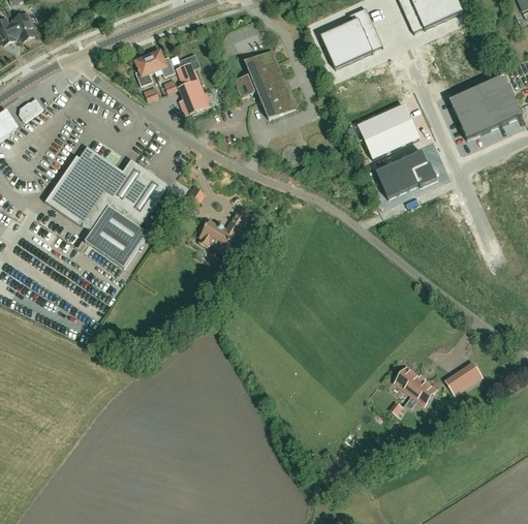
[(423,26),(424,28),(463,10),(458,0),(398,0),(412,31),(423,26)]
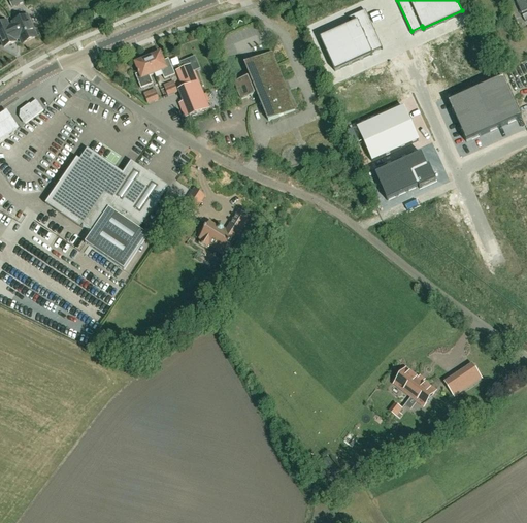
[(516,0),(521,9),(526,5),(526,0),(516,0)]
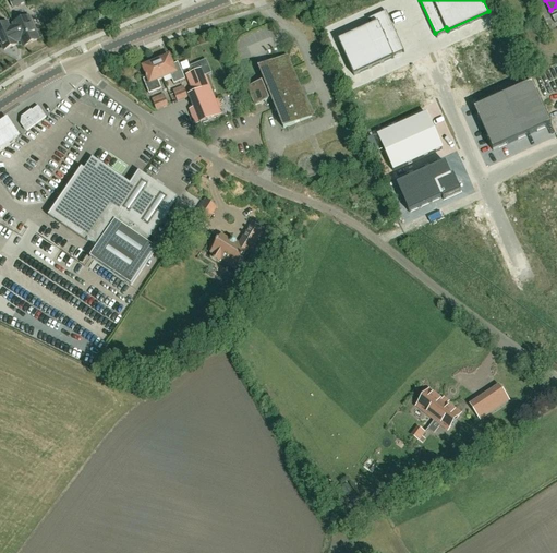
[(392,53),(391,52),(402,47),(385,8),(367,15),(367,16),(368,15),(371,21),(337,36),(352,72),(392,53)]
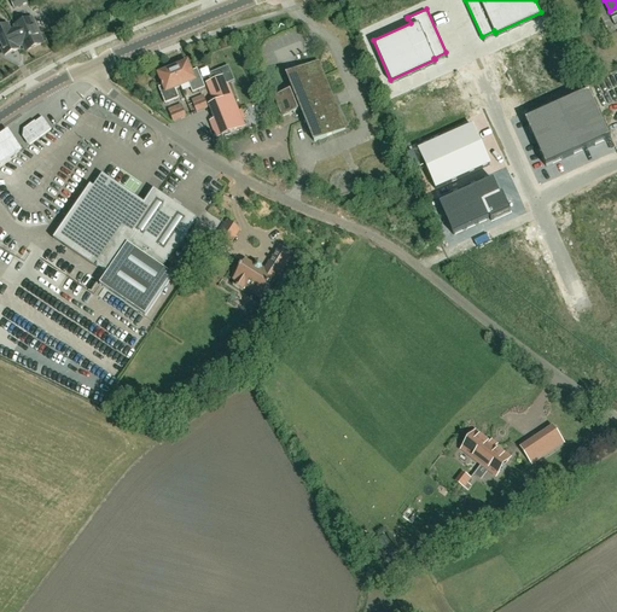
[(13,22),(15,23),(9,25),(6,19),(0,22),(0,42),(4,51),(18,45),(17,42),(22,40),(24,46),(42,39),(30,13),(13,22)]
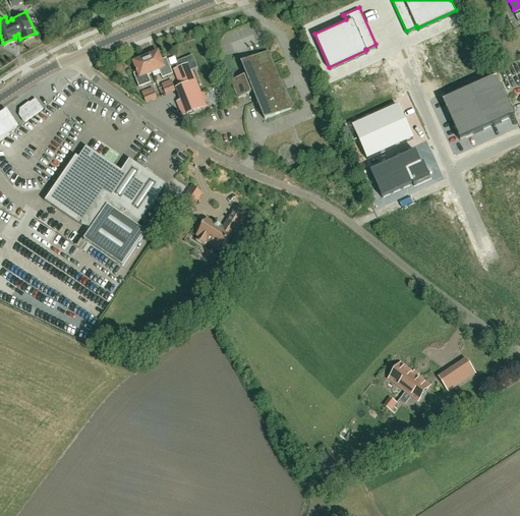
[(145,52),(152,69),(159,67),(161,73),(172,69),(165,54),(160,56),(157,48),(153,50),(153,49),(145,52)]
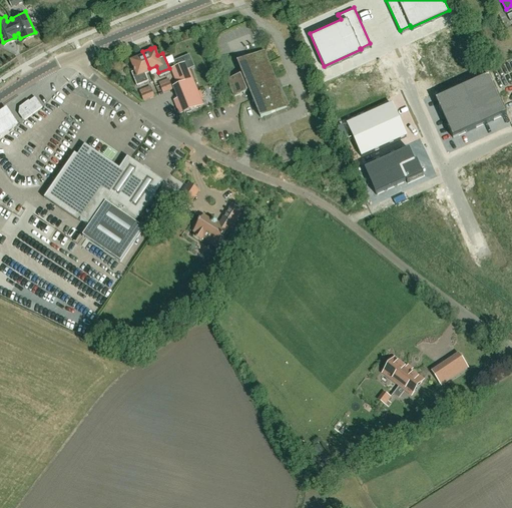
[(227,76),(233,92),(248,86),(260,113),(286,102),(264,47),(237,58),(241,69),(227,76)]
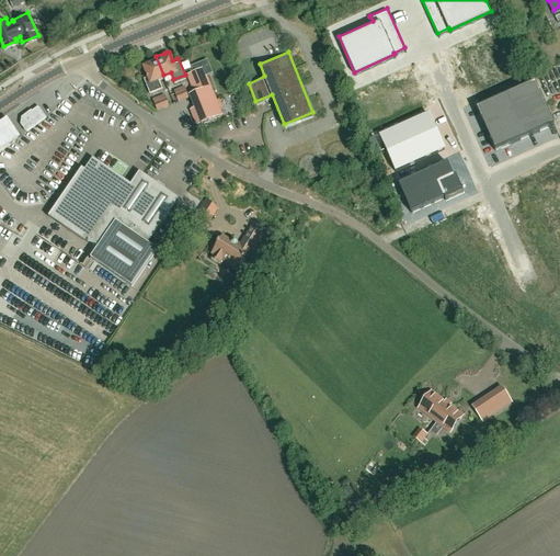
[(156,56),(146,60),(147,61),(143,63),(147,74),(143,76),(149,89),(161,84),(158,77),(163,75),(156,56)]
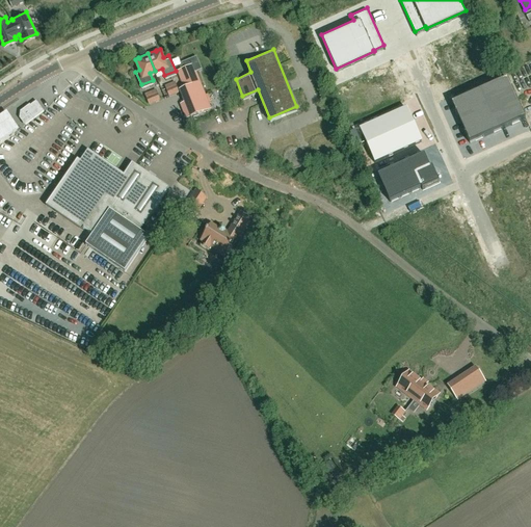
[(181,66),(176,68),(184,84),(180,86),(190,111),(210,103),(194,66),(191,60),(181,66)]
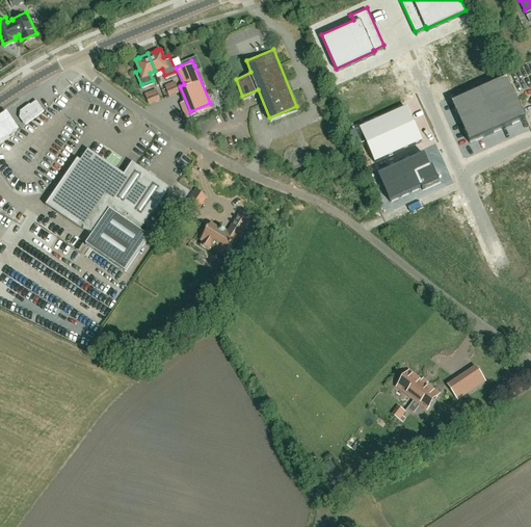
[(525,114),(506,74),(451,100),(469,139),(525,114)]
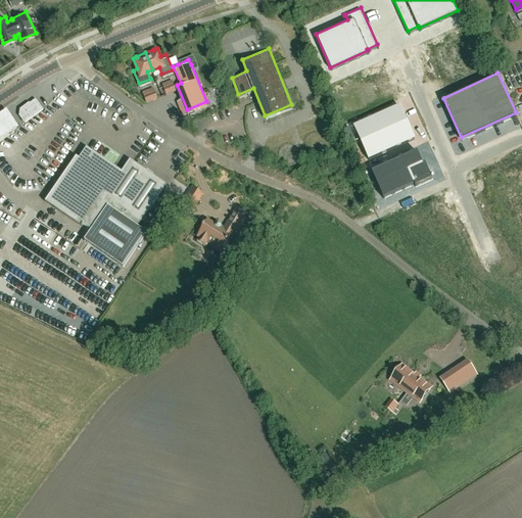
[(165,91),(175,87),(170,75),(160,79),(165,91)]
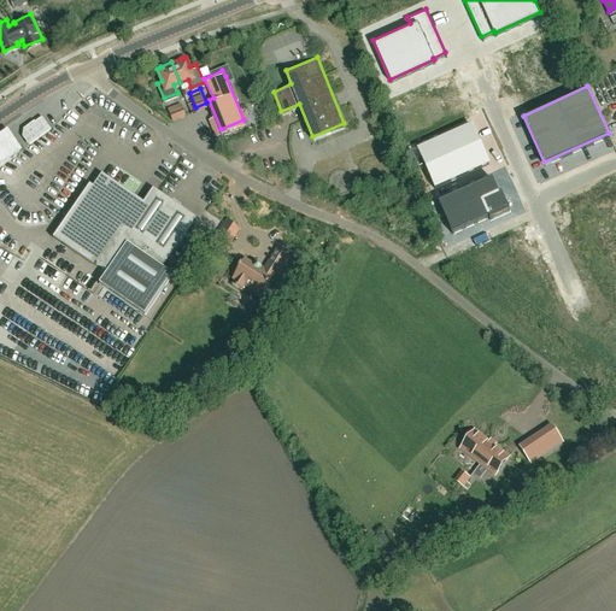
[(174,116),(186,111),(181,99),(169,104),(174,116)]
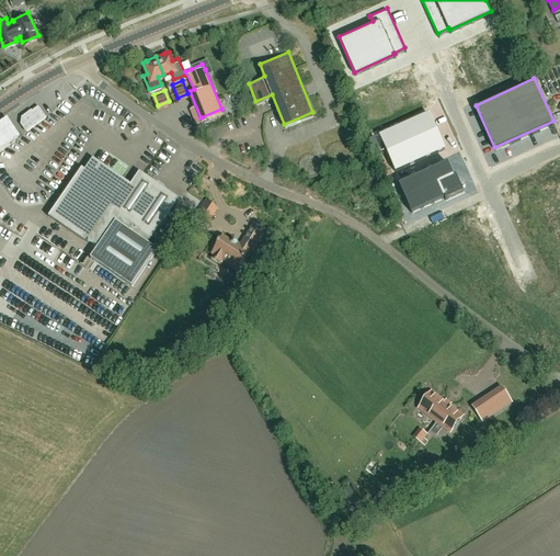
[(25,127),(45,113),(37,102),(22,114),(21,120),(25,127)]
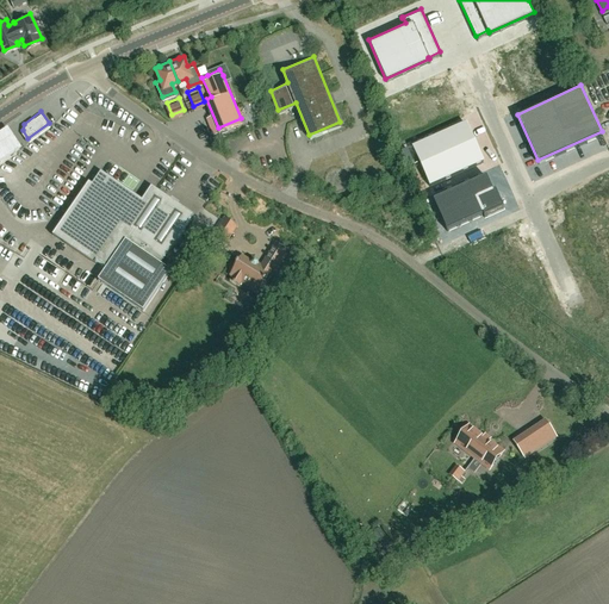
[(429,182),(482,159),(465,119),(411,143),(429,182)]
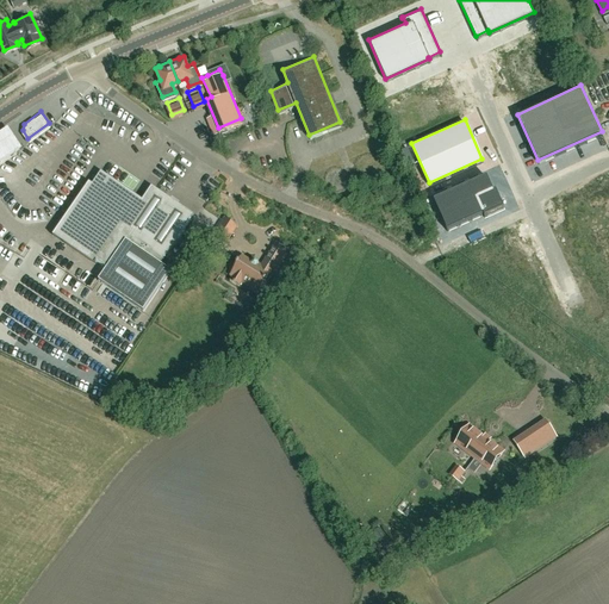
[(0,154),(20,142),(7,120),(0,124),(0,154)]
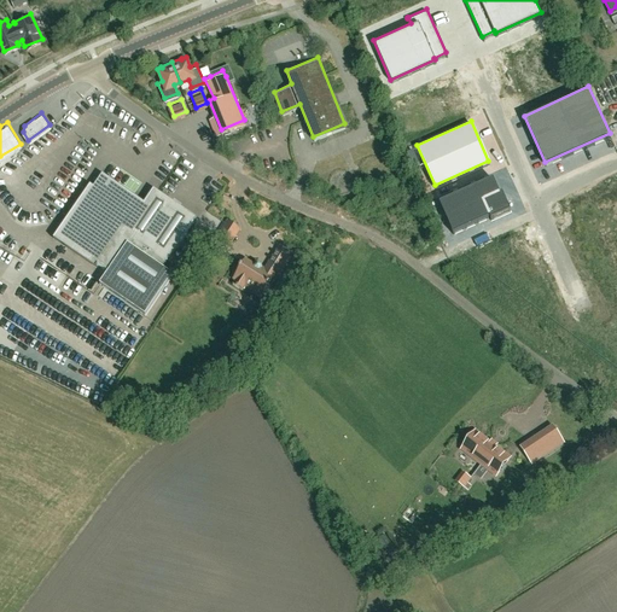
[(58,233),(106,267),(98,279),(144,310),(172,269),(162,263),(196,214),(152,185),(141,202),(128,192),(129,190),(102,169),(58,233)]
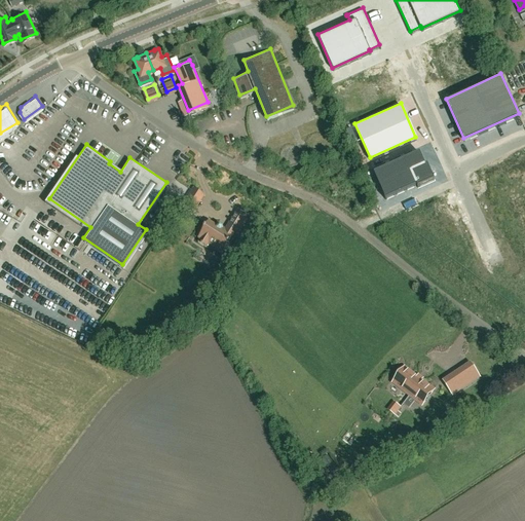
[(416,184),(434,176),(426,161),(424,161),(419,149),(373,170),(384,196),(416,182),(416,184)]
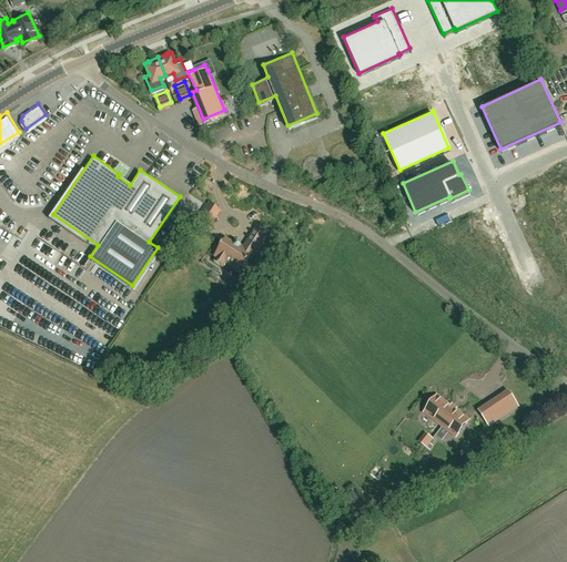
[(221,206),(208,197),(195,216),(209,224),(221,206)]
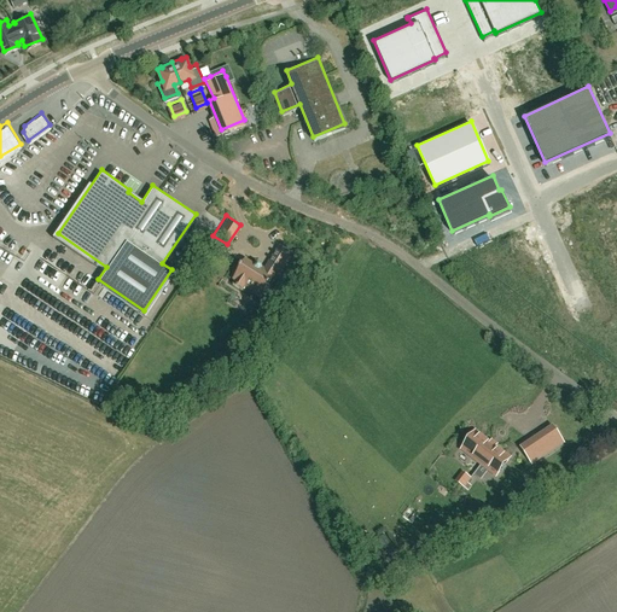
[(236,264),(233,268),(234,269),(233,273),(236,274),(233,278),(243,284),(248,277),(255,281),(252,285),(261,291),(268,280),(271,281),(281,263),(283,264),(291,251),(278,242),(261,267),(258,266),(261,263),(261,261),(257,258),(256,260),(255,261),(244,255),(238,264),(236,264)]
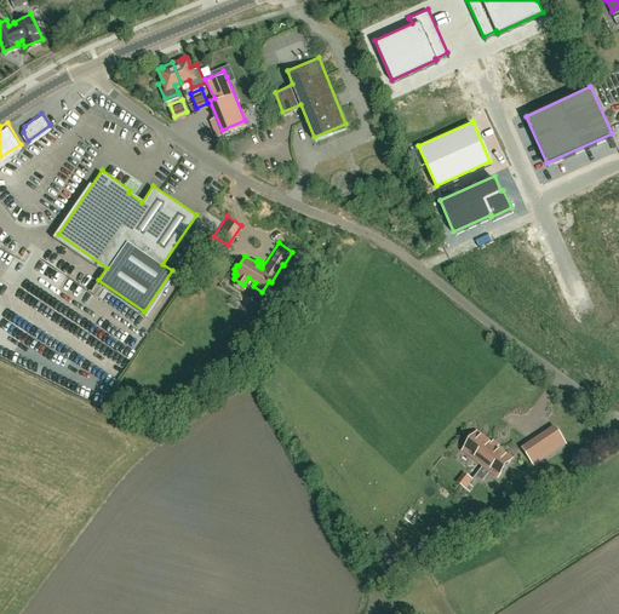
[(475,428),(462,446),(497,471),(510,454),(475,428)]
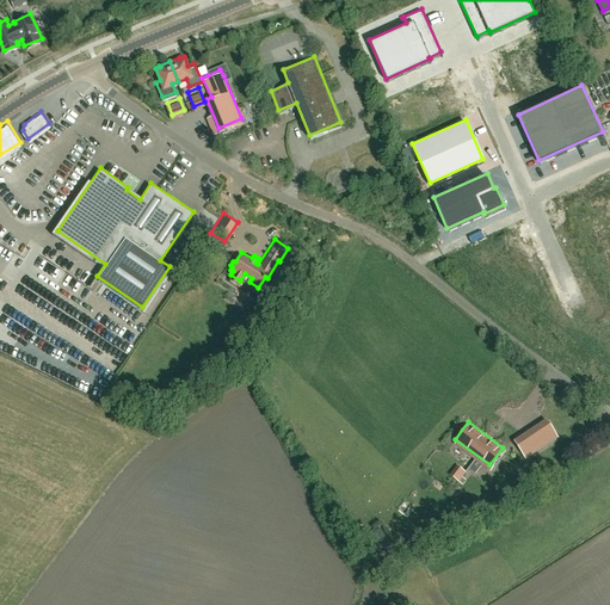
[(550,427),(516,443),(522,456),(556,440),(550,427)]
